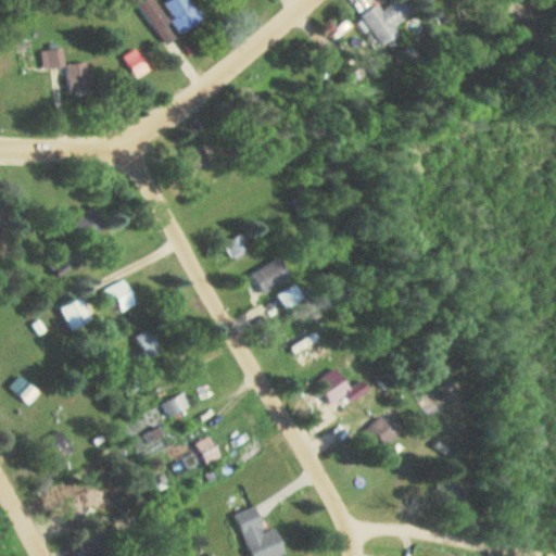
[(177,37),(154,0),(142,0),(137,3),(162,46),(177,37)]
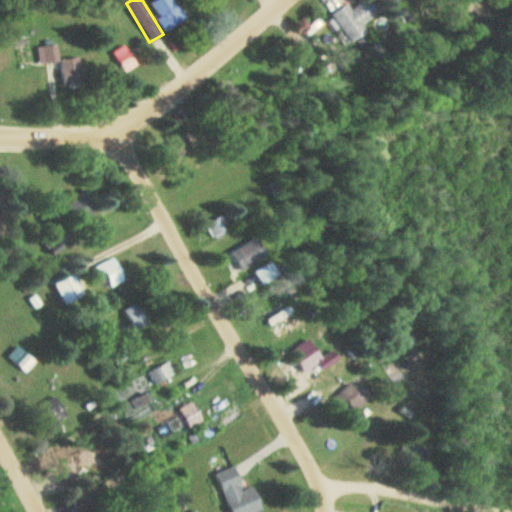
[(188,16),(177,0),(151,0),(149,1),(166,29),(188,16)]
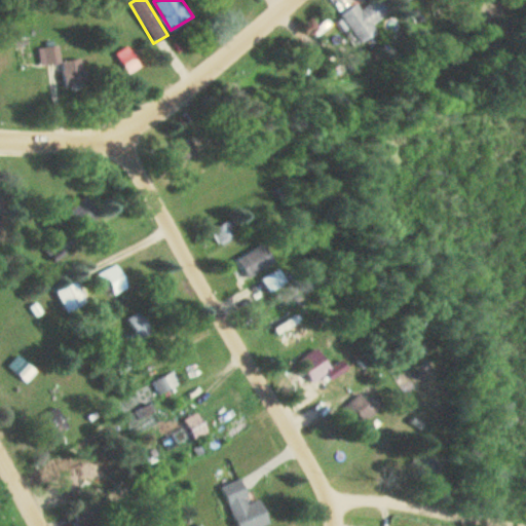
[(378,32),(374,25),(390,14),(381,0),(372,0),(360,8),(357,2),(339,12),(359,44),(378,32)]
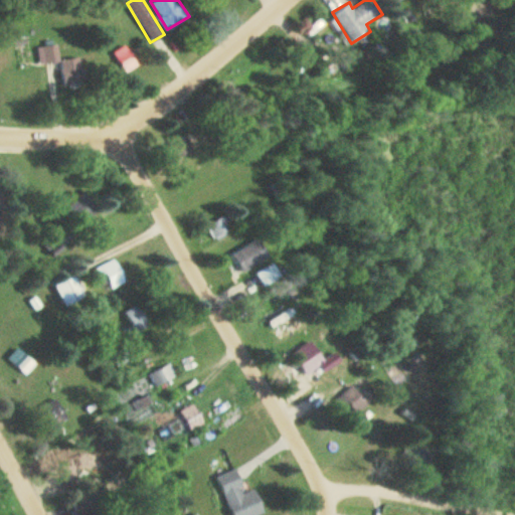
[(59,62),(62,84),(84,82),(82,57),(59,59),(57,44),(37,46),(38,63),(59,62)]
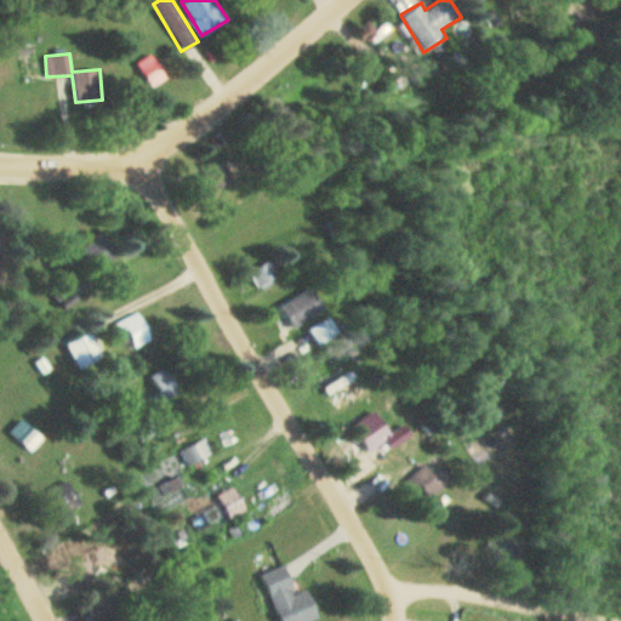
[(166,78),(152,53),(136,63),(151,87),(166,78)]
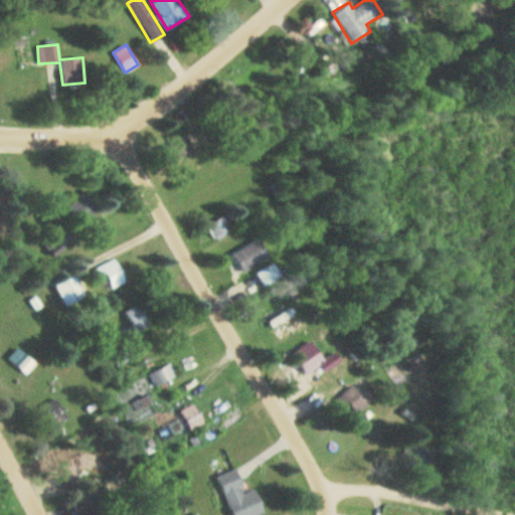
[(100,207),(81,191),(65,208),(76,218),(81,213),(88,219),(100,207)]
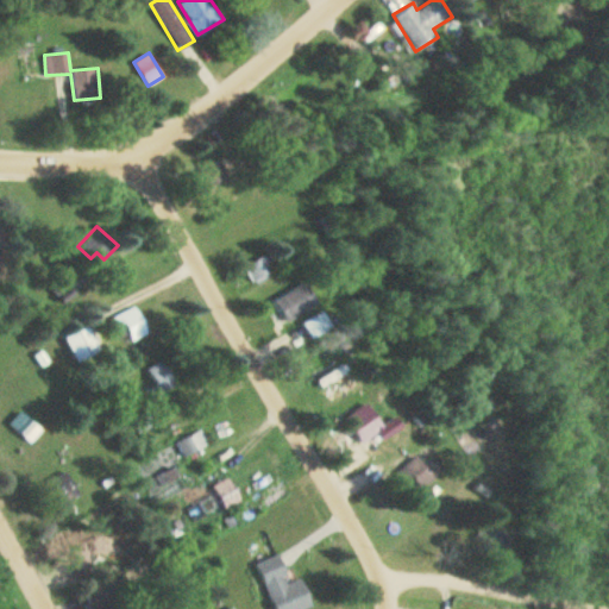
[(278,271),(269,253),(244,267),(253,284),(278,271)]
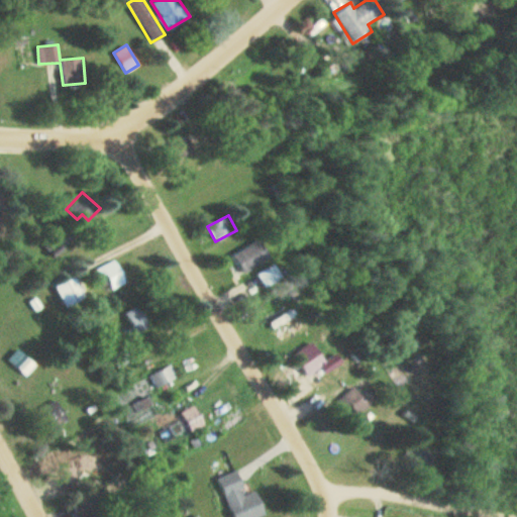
[(239,276),(273,259),(262,238),(229,255),(239,276)]
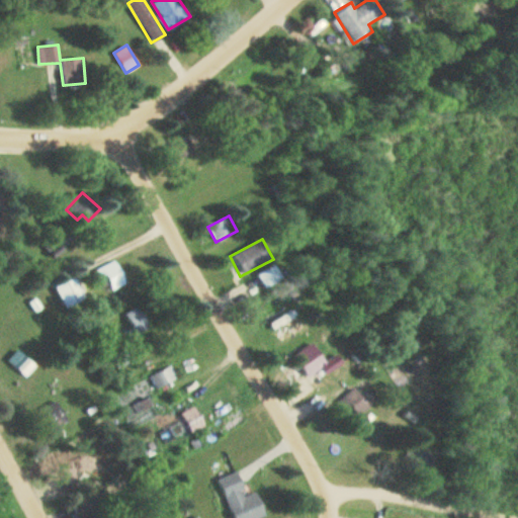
[(96,270),(100,278),(106,275),(114,289),(127,282),(114,259),(96,270)]
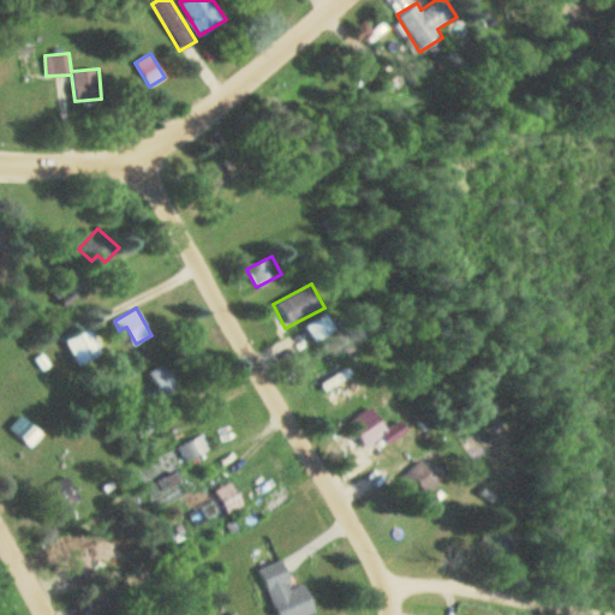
[(286,338),(296,356),(340,332),(330,314),(286,338)]
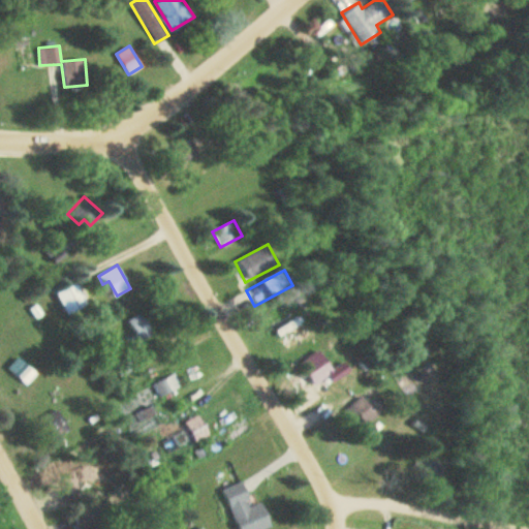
[(66,314),(89,305),(80,283),(57,292),(66,314)]
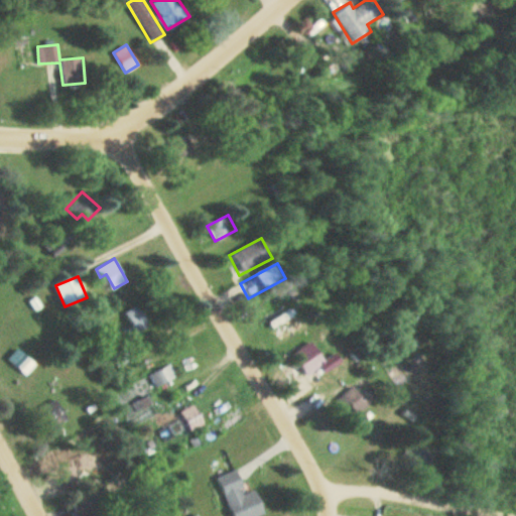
[(261,316),(272,324),(282,307),(271,300),(261,316)]
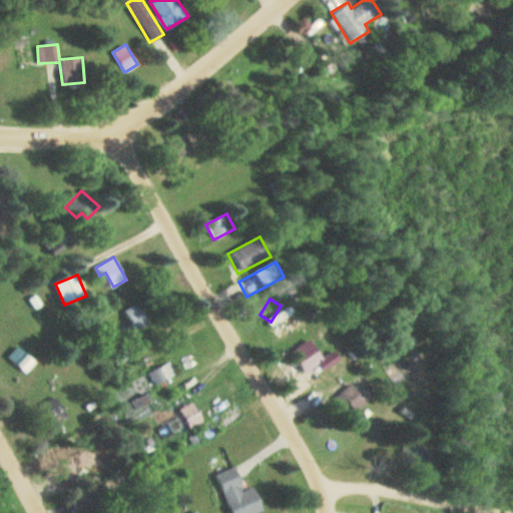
[(125,337),(148,323),(136,302),(123,310),(131,324),(120,330),(125,337)]
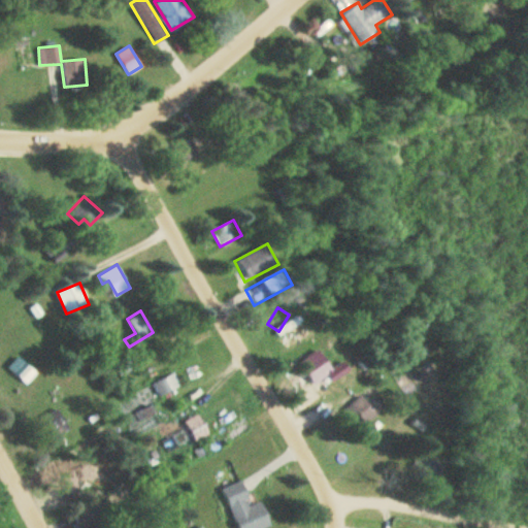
[(349,368),(344,360),(333,366),(325,352),(303,364),(315,386),(349,368)]
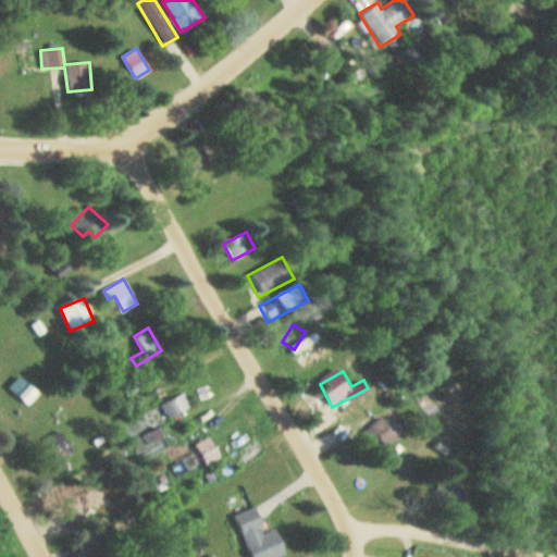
[(25,405),(37,392),(19,373),(5,386),(25,405)]
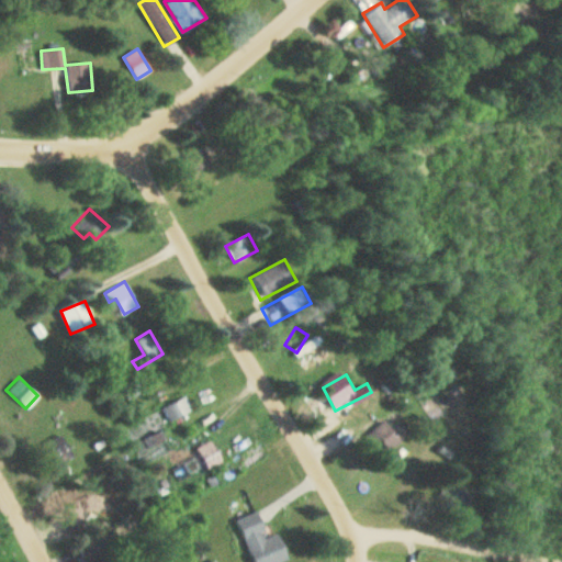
[(192,407),(183,394),(160,409),(169,423),(192,407)]
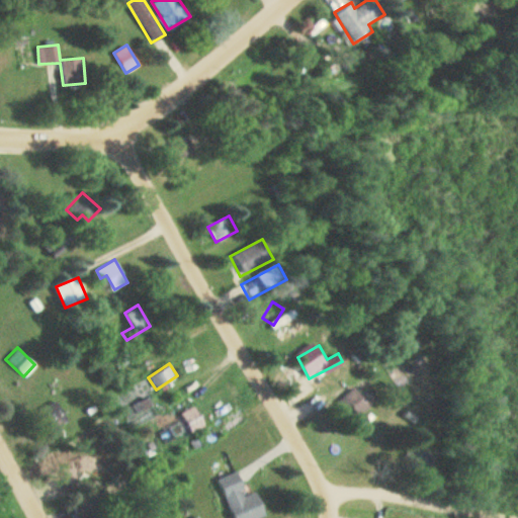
[(377,413),(354,389),(342,401),(365,425),(377,413)]
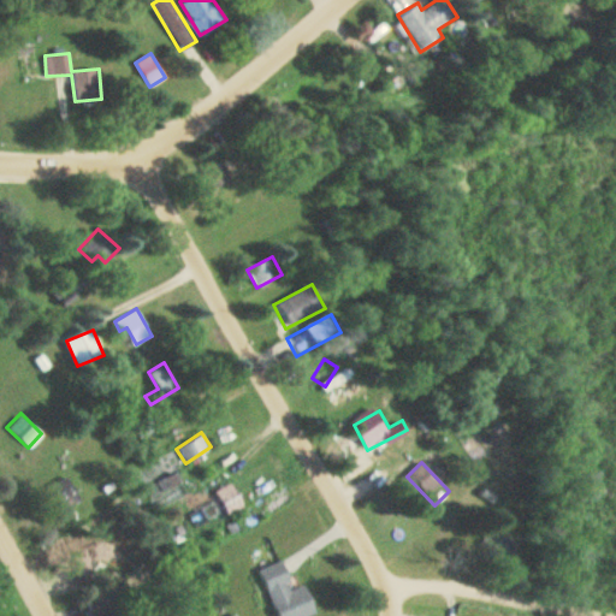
[(55,483),(63,507),(76,503),(69,479),(55,483)]
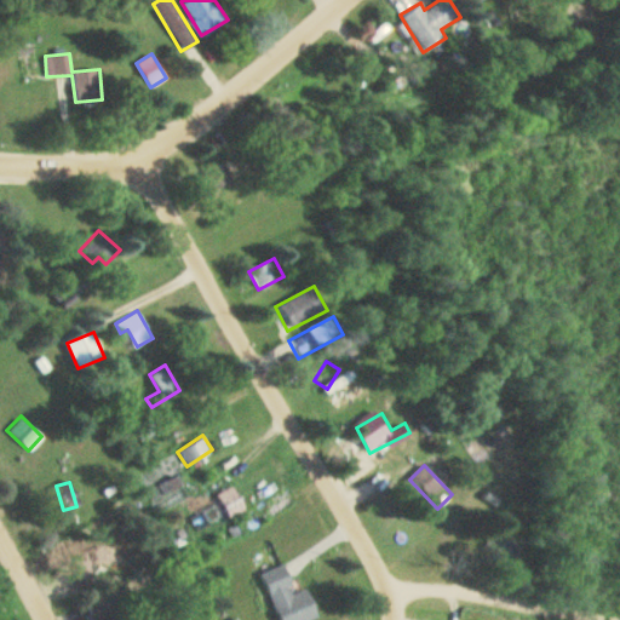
[(247,509),(231,484),(214,495),(231,521),(247,509)]
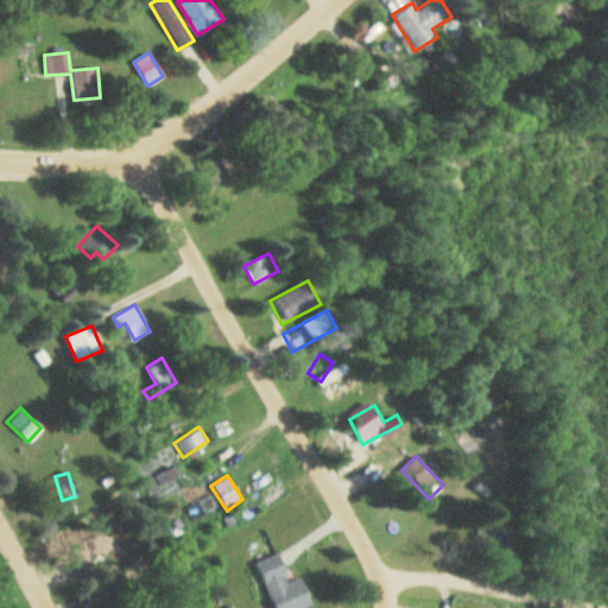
[(292,607),(299,606),(289,577),(277,582),(265,553),(245,562),(263,607),(292,607)]
